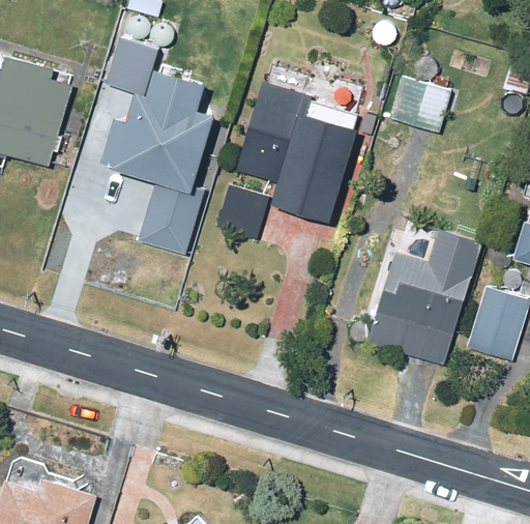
[(119,35),(105,87),(146,98),(160,48),(119,35)]
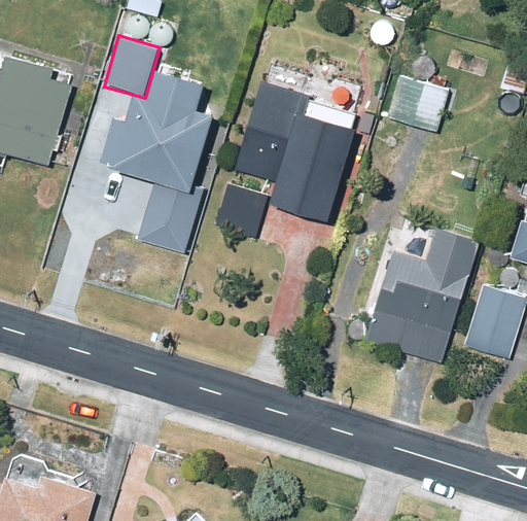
[(58,135),(72,83),(49,77),(54,65),(5,50),(0,69),(0,150),(48,165),(53,151),(58,152),(62,137),(58,135)]
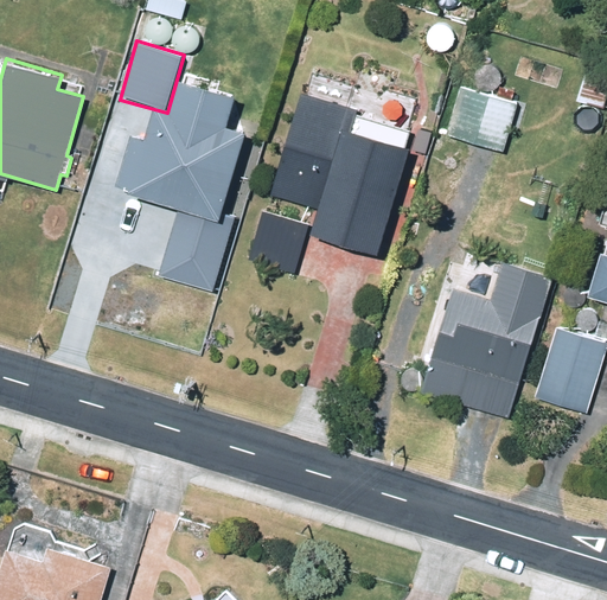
[(606,78),(585,72),(576,103),(606,110),(606,78)]
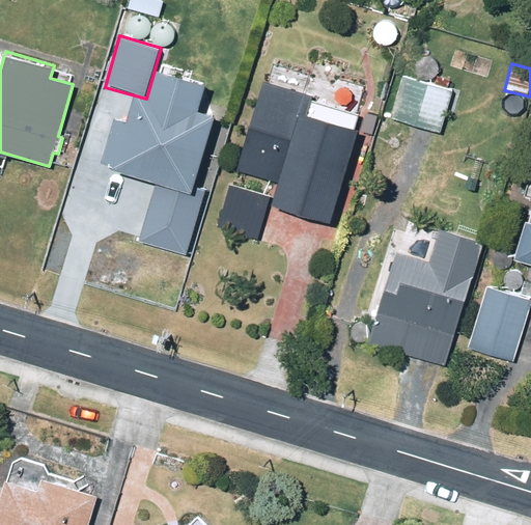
[(204,194),(192,190),(199,165),(204,166),(206,160),(201,158),(213,113),(201,110),(206,88),(162,77),(156,99),(152,98),(145,122),(127,117),(112,168),(163,182),(146,243),(189,254),(204,194)]
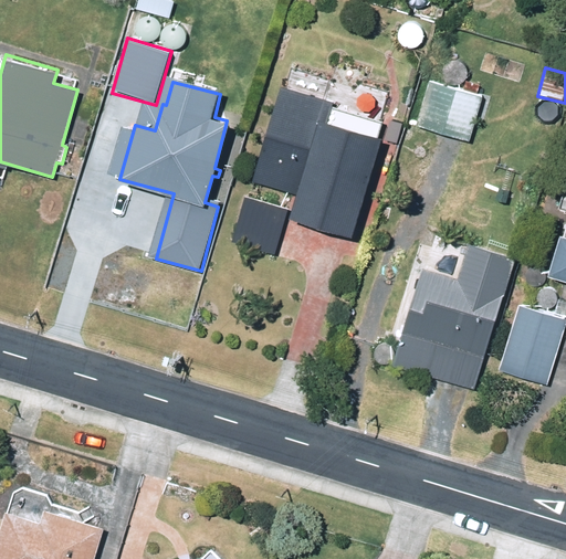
[(417,127),(468,143),(482,96),(484,97),(488,88),(473,84),(470,95),(431,83),(417,127)]
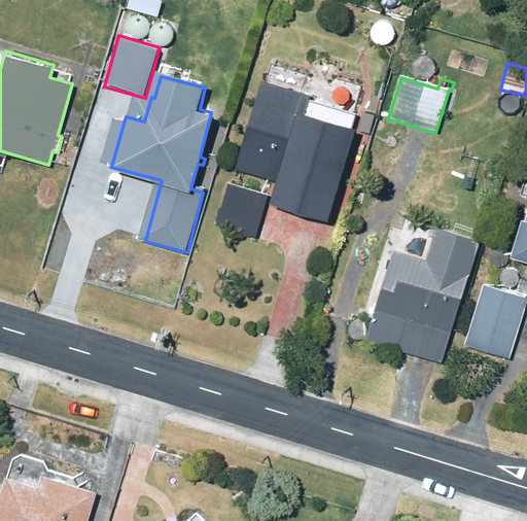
[(326,217),(354,124),(306,109),(310,96),(260,80),(234,169),(274,180),(269,199),(326,217)]
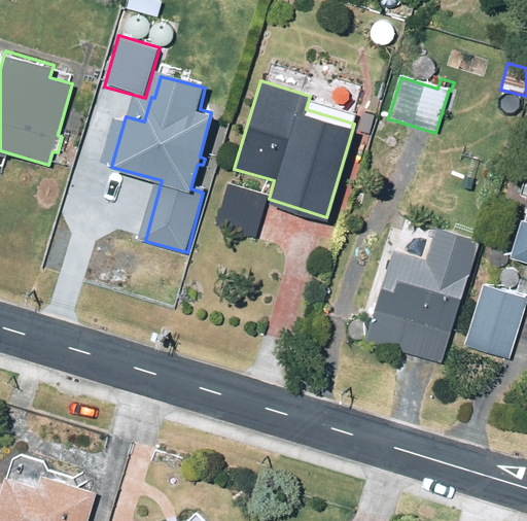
[(342,90),(336,87),(329,90),(327,96),(329,102),(337,104),(343,101),(345,96),(342,90)]
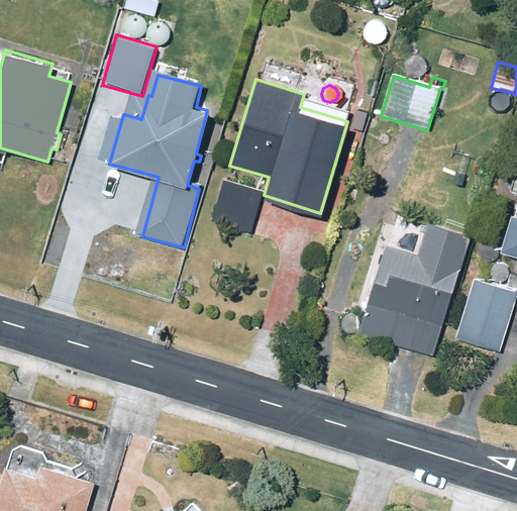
[(249,233),(262,191),(223,181),(211,223),(249,233)]
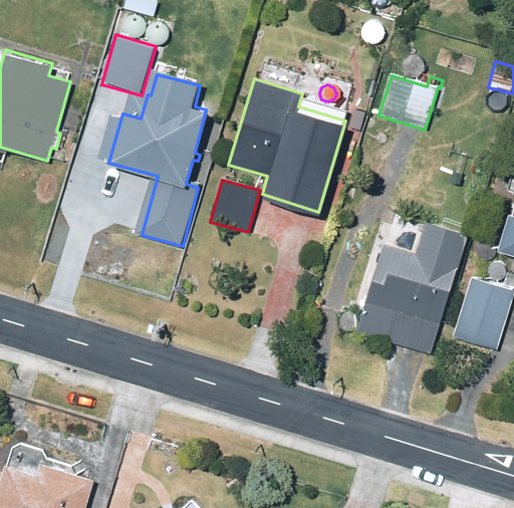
[(513,198),(511,210),(508,210),(497,247),(513,252),(504,287),(471,277),(453,337),(498,351),(513,293),(513,198)]
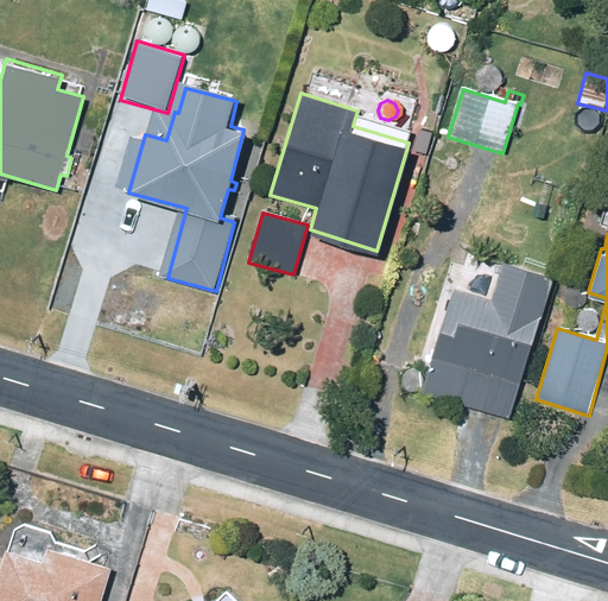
[(510,421),(540,315),(453,290),(422,393),(510,421)]
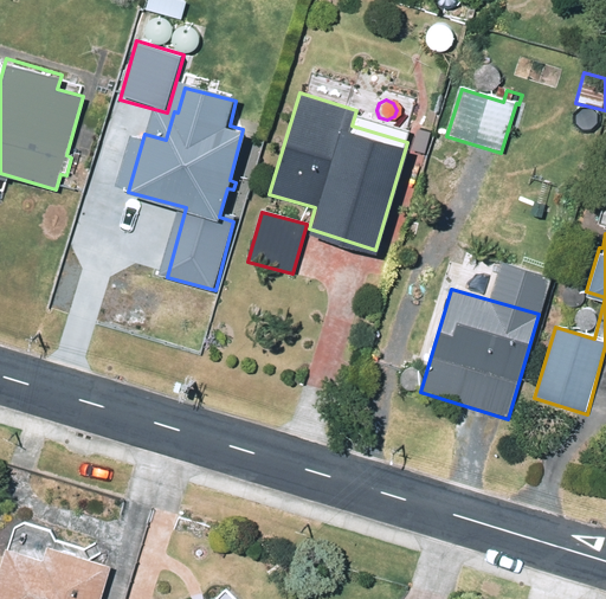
[(0,564),(0,598),(100,598),(110,566),(47,547),(43,561),(5,549),(0,564)]
